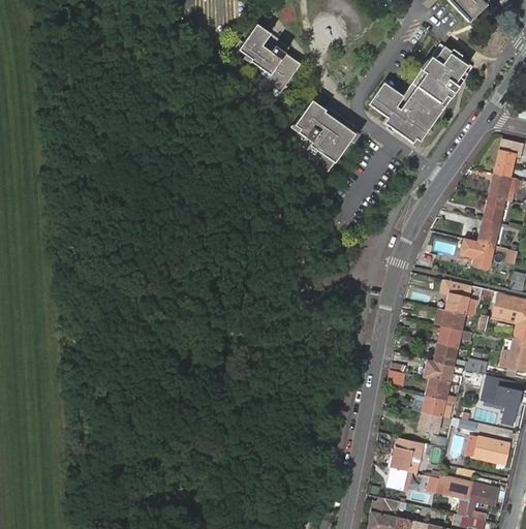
[(491,5),(485,0),(451,0),(472,23),(491,5)]
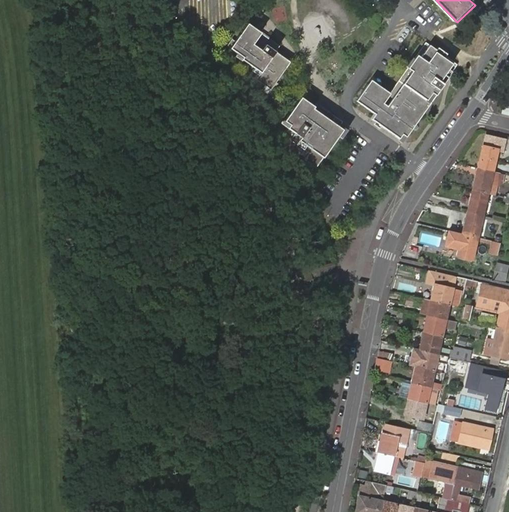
[(276,51),(280,46),(249,22),(231,46),(241,54),(244,56),(242,58),(255,68),(261,71),(259,74),(255,78),(270,89),(291,62),(276,51)]
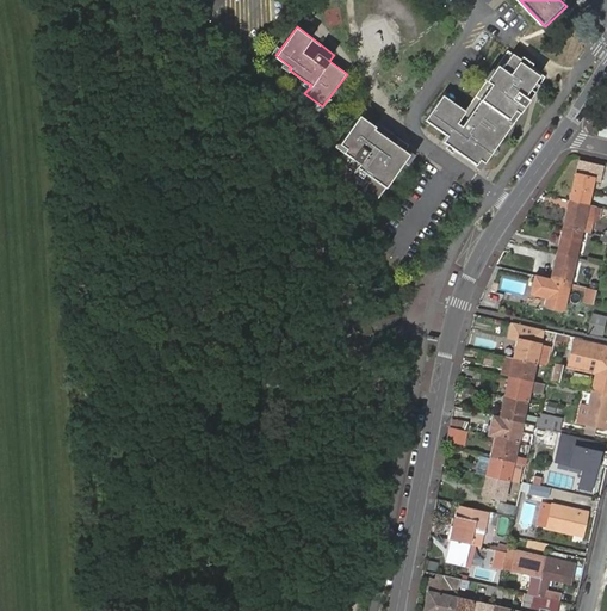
[(445,97),(427,121),(448,136),(445,142),(482,170),(547,79),(511,53),(468,112),(445,97)]
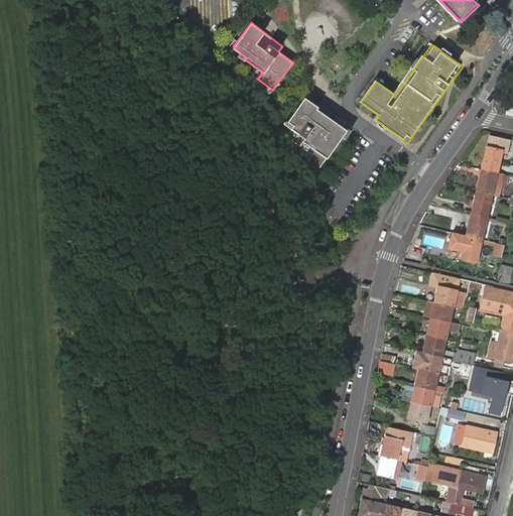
[(349,131),(345,128),(349,123),(329,108),(323,104),(321,107),(307,97),(289,121),(295,125),(292,128),(300,133),(305,137),(300,144),(313,153),(308,160),(319,168),(349,131)]
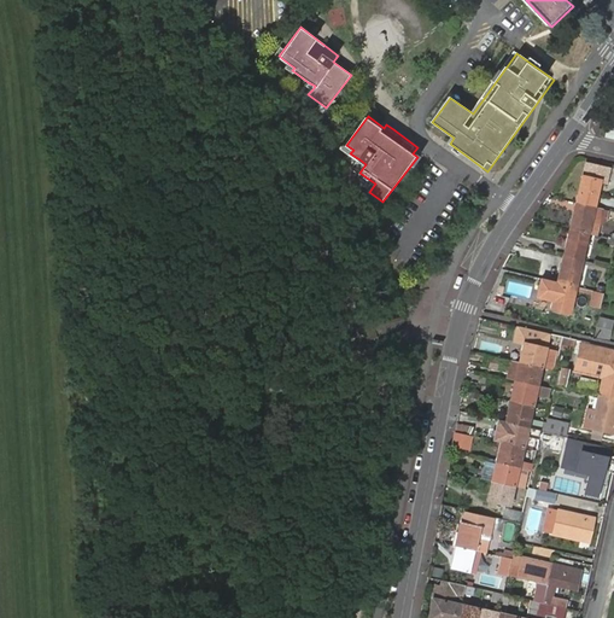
[(360,173),(366,164),(360,159),(354,168),(360,173)]
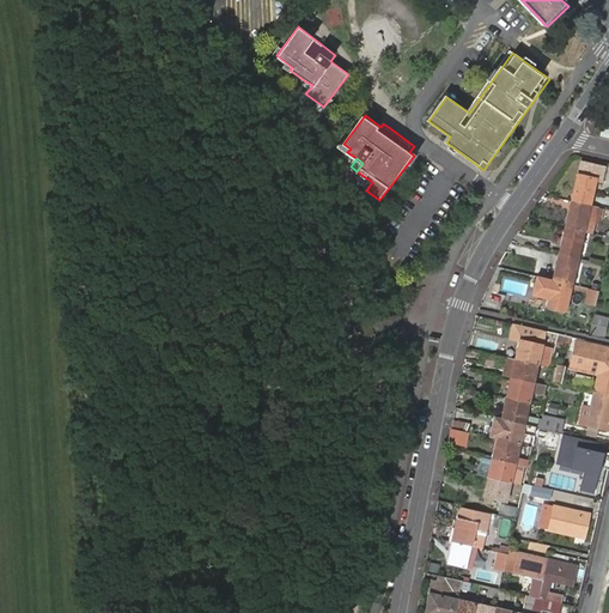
[(580,174),(573,200),(591,205),(598,178),(580,174)]
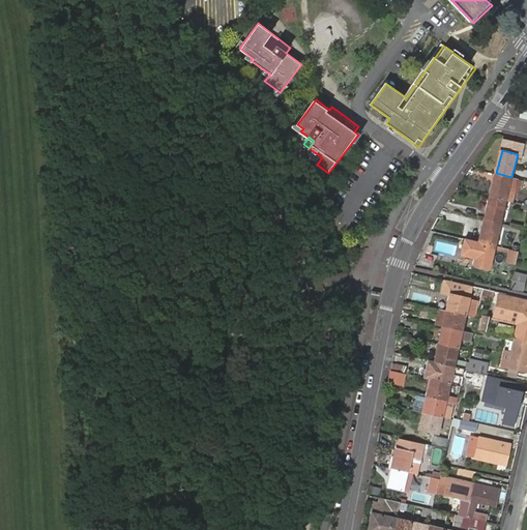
[(511,177),(496,173),(491,196),(506,199),(514,201),(519,178),(511,177)]
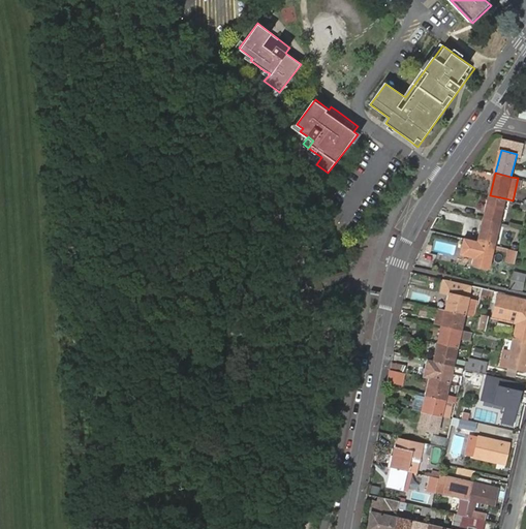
[(500,221),(505,198),(490,195),(485,217),(500,221)]
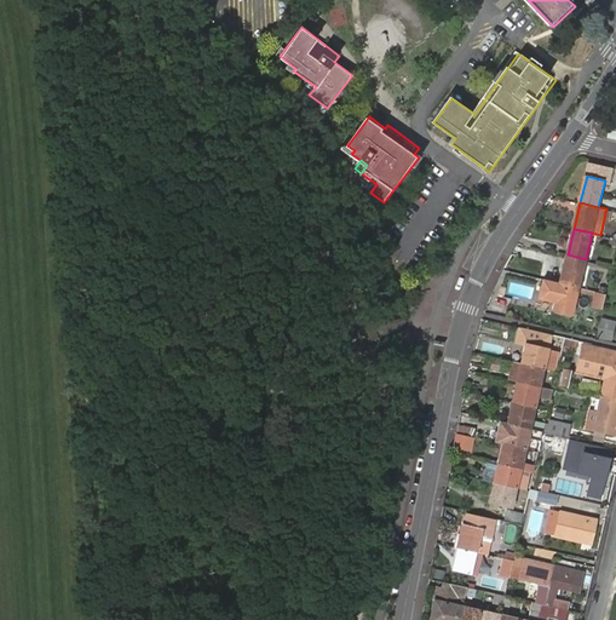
[(580,286),(586,259),(568,254),(562,282),(580,286)]
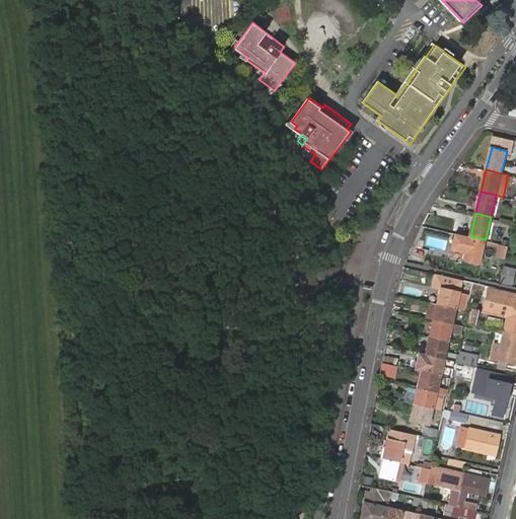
[(480,262),(486,239),(470,236),(464,257),(480,262)]
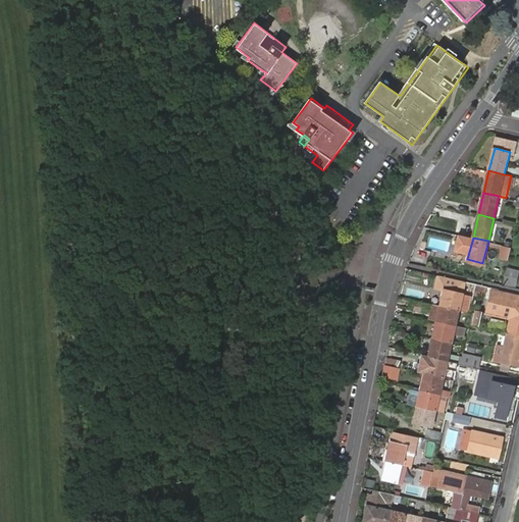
[(492,258),(509,260),(512,246),(496,244),(492,258)]
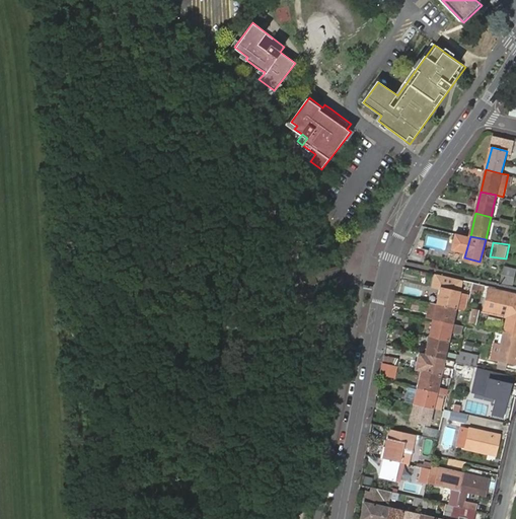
[(506,266),(503,281),(515,284),(515,268),(506,266)]
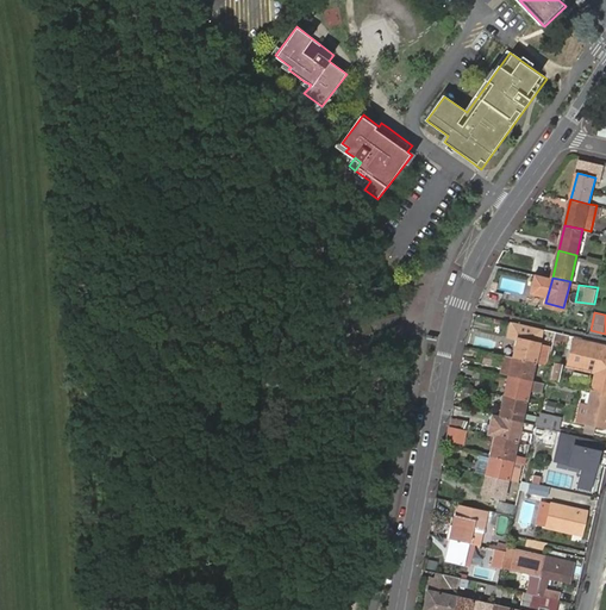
[(568,346),(569,335),(556,334),(555,344),(568,346)]
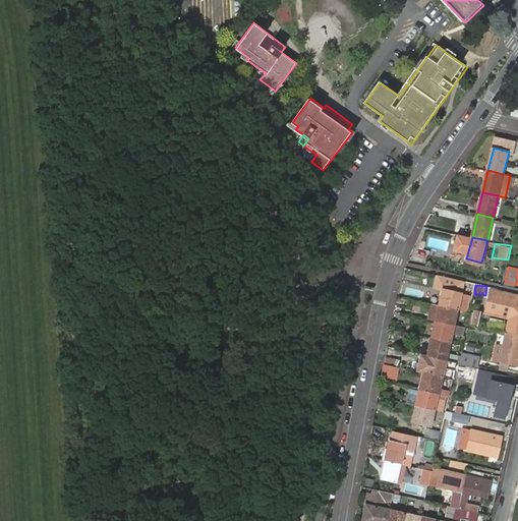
[(440,305),(458,309),(462,294),(443,289),(440,305)]
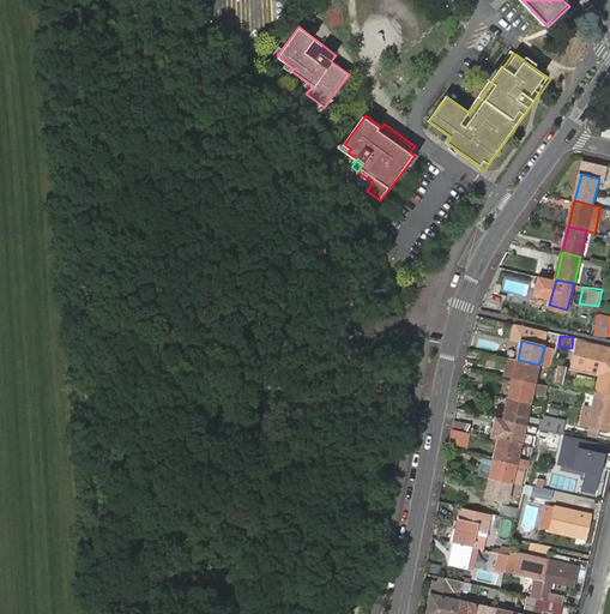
[(604,377),(601,393),(609,395),(609,348),(581,342),(574,369),(604,377)]
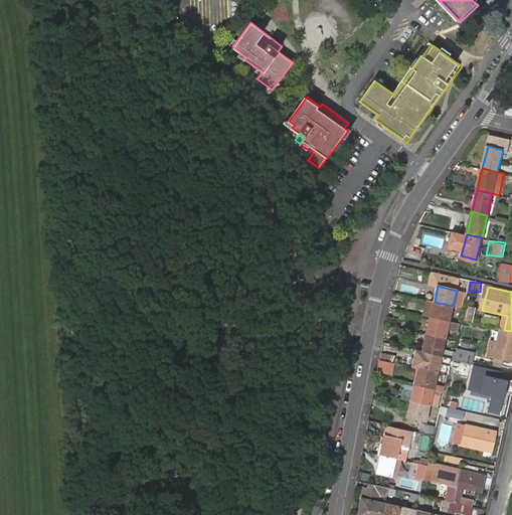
[(450,321),(453,306),(435,302),(431,317),(450,321)]
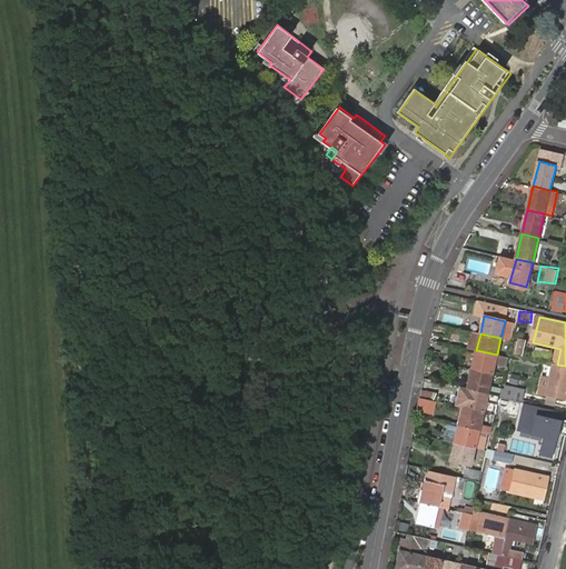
[(515,355),(523,356),(525,340),(517,338),(515,355)]
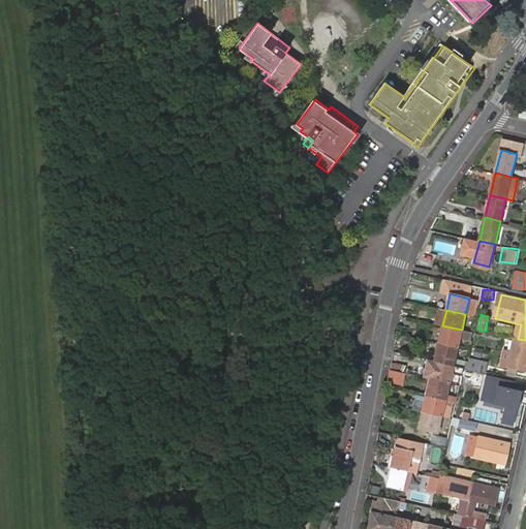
[(458,347),(462,330),(442,325),(439,342),(458,347)]
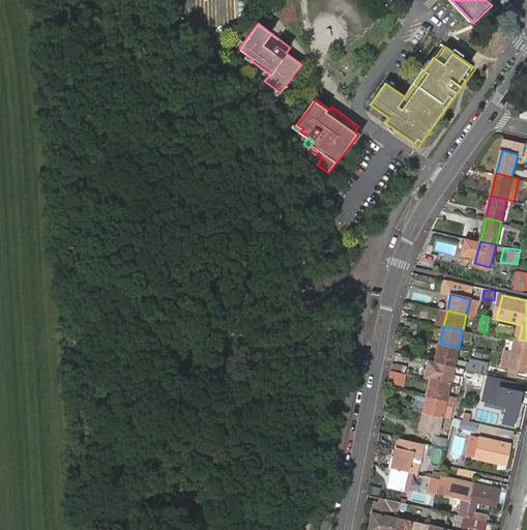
[(526,341),(519,340),(516,353),(511,369),(526,372),(526,341)]
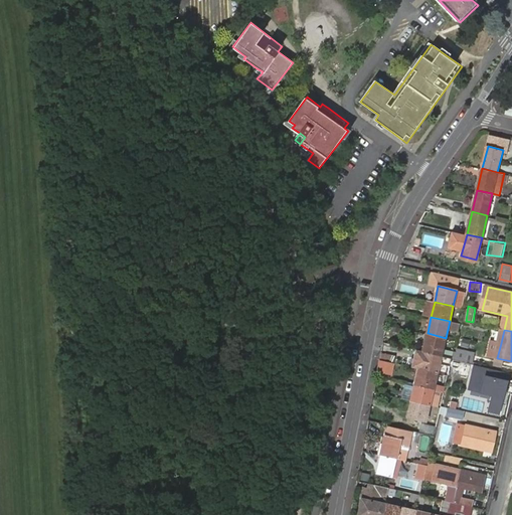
[(442,355),(446,338),(428,333),(423,351),(442,355)]
